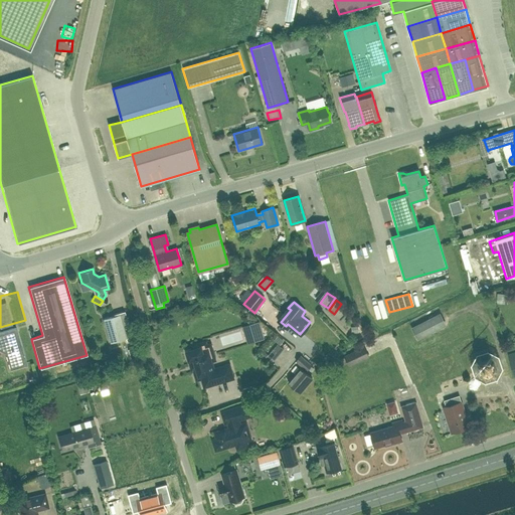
[(112,316),(103,319),(107,334),(109,342),(131,336),(124,311),(112,314),(112,316)]
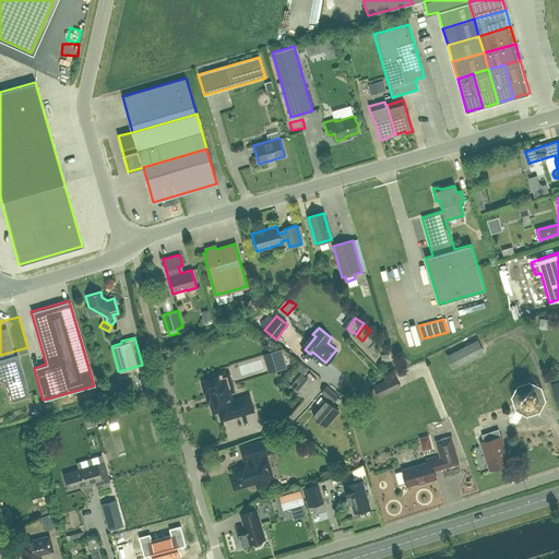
[(483,348),(478,340),(447,356),(453,369),(485,353),(483,348)]
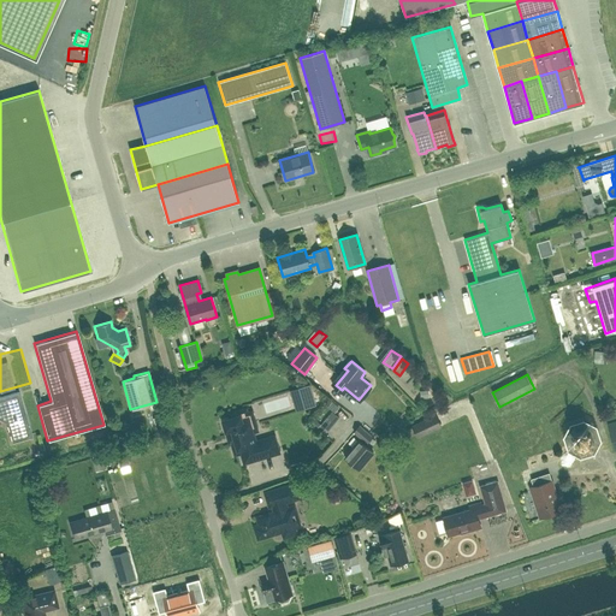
[(313,389),(301,394),(304,401),(317,397),(313,389)]
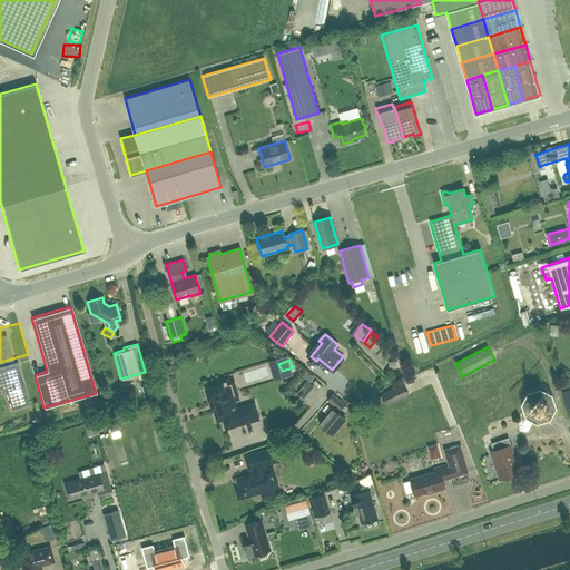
[(0,365),(0,389),(6,392),(10,410),(29,404),(30,404),(17,361),(0,365)]
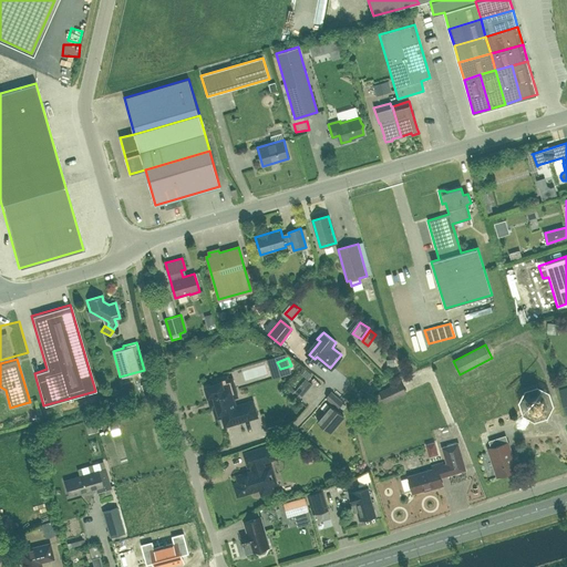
[(226,425),(257,415),(253,401),(235,406),(232,397),(236,395),(234,388),(233,388),(229,389),(226,378),(225,378),(213,381),(213,382),(213,384),(207,387),(206,388),(208,394),(209,395),(210,395),(212,401),(214,408),(217,418),(223,415),(226,425)]
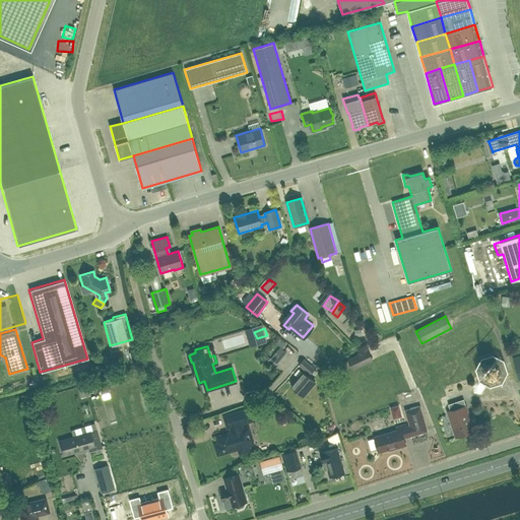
[(279,365),(289,352),(283,347),(273,360),(279,365)]
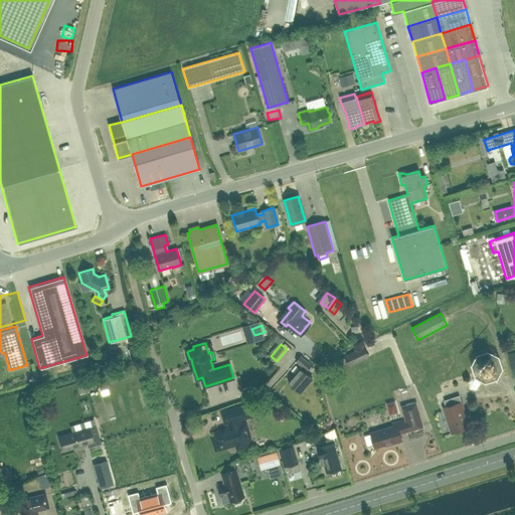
[(364,347),(344,356),(349,367),(369,357),(364,347)]
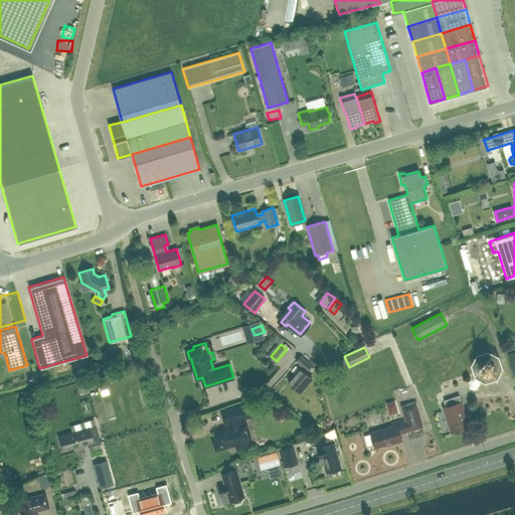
[(312,365),(301,355),(296,361),(307,371),(312,365)]
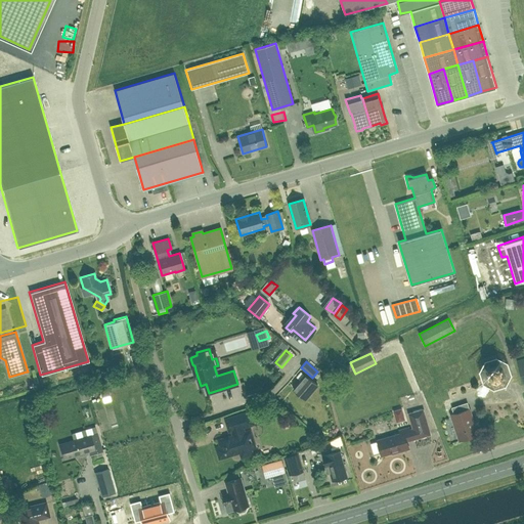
[(503,366),(495,363),(489,365),(485,372),(488,379),(494,382),(501,380),(505,374),(503,366)]
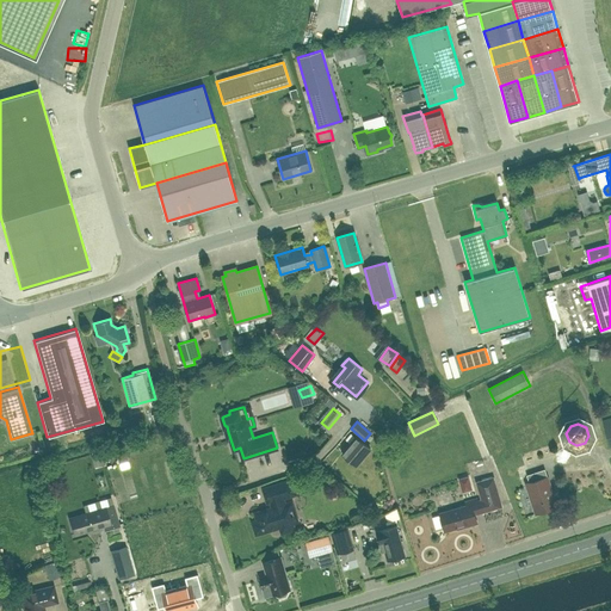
[(370,448),(356,436),(341,452),(357,464),(370,448)]
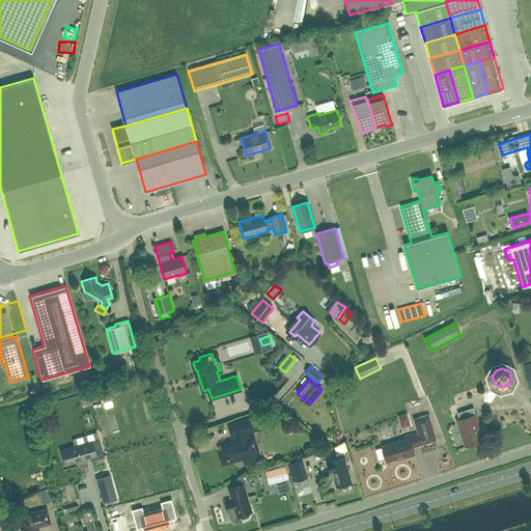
[(91,400),(89,391),(75,395),(78,404),(82,403),(82,406),(90,403),(89,401),(91,400)]
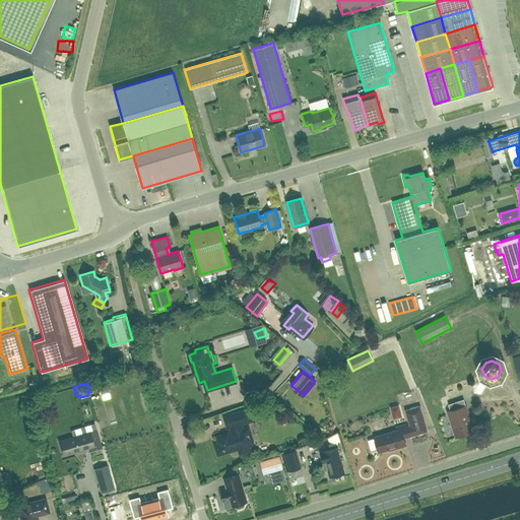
[(469,418),(463,399),(448,404),(450,410),(448,411),(456,437),(472,432),(468,418),(469,418)]
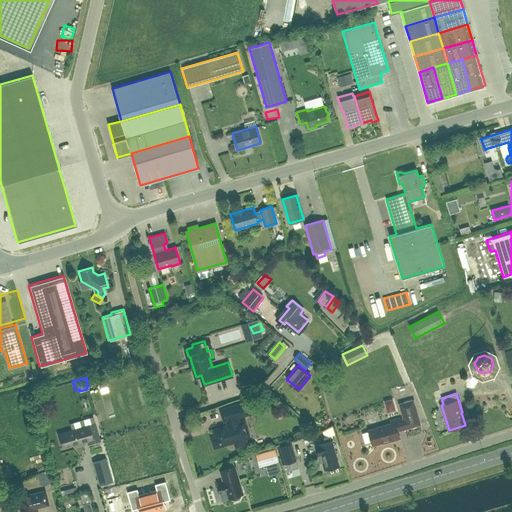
[(388,400),(389,410),(398,408),(396,399),(388,400)]
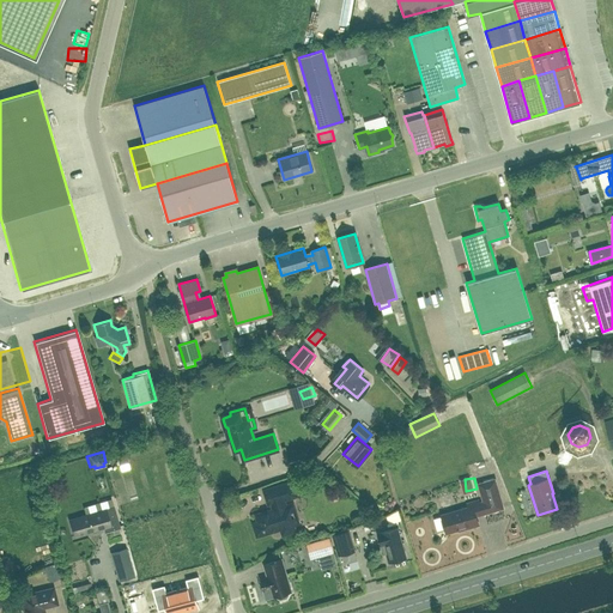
[(503,508),(495,479),(478,484),(483,498),(466,503),(467,507),(441,515),(442,516),(434,519),(437,530),(445,528),(447,533),(466,527),(467,528),(478,525),(475,516),(503,508)]
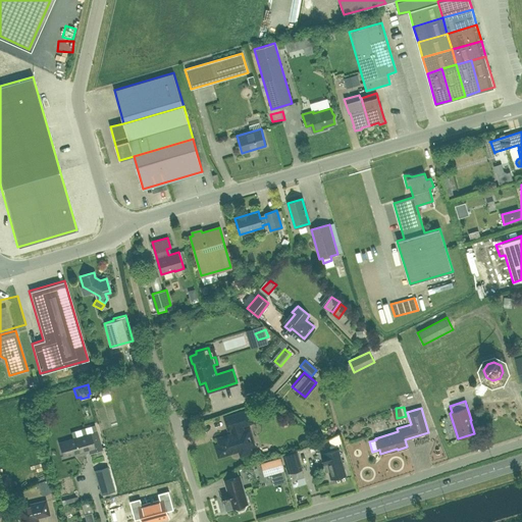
[(219,438),(221,445),(217,446),(220,456),(233,452),(232,450),(240,448),(242,454),(251,452),(250,446),(254,445),(250,428),(243,431),(241,425),(253,421),(249,410),(225,418),(229,428),(232,427),(235,433),(219,438)]
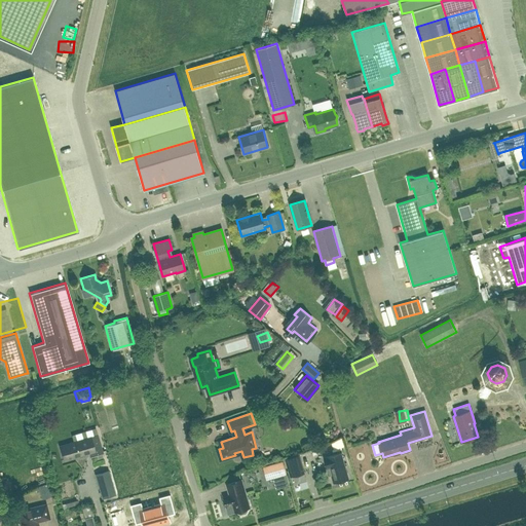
[(103,453),(98,435),(60,446),(64,460),(88,453),(90,457),(103,453)]
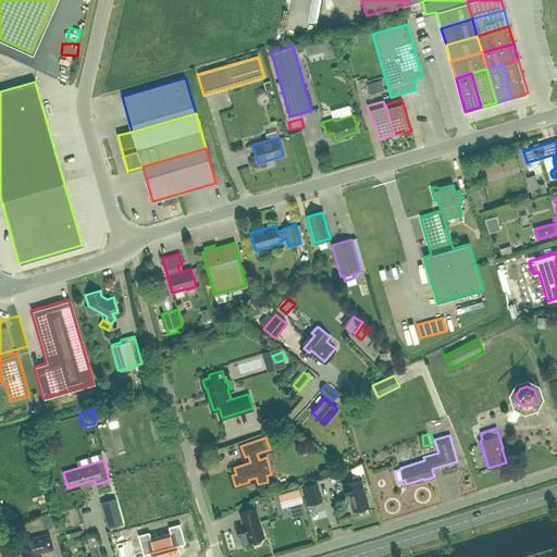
[(343,484),(348,503),(354,500),(356,510),(369,507),(360,479),(343,484)]
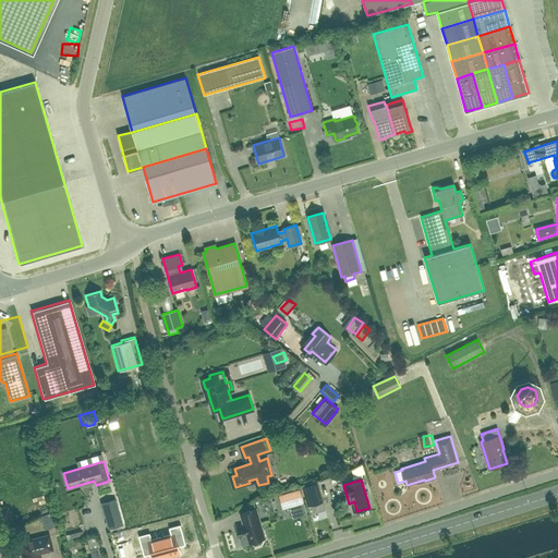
[(316,482),(301,486),(307,507),(323,501),(316,482)]
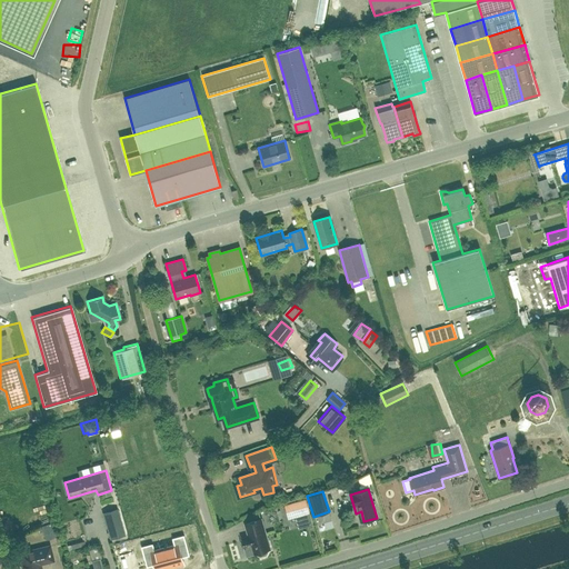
[(310,512),(306,499),(285,506),(288,519),(310,512)]
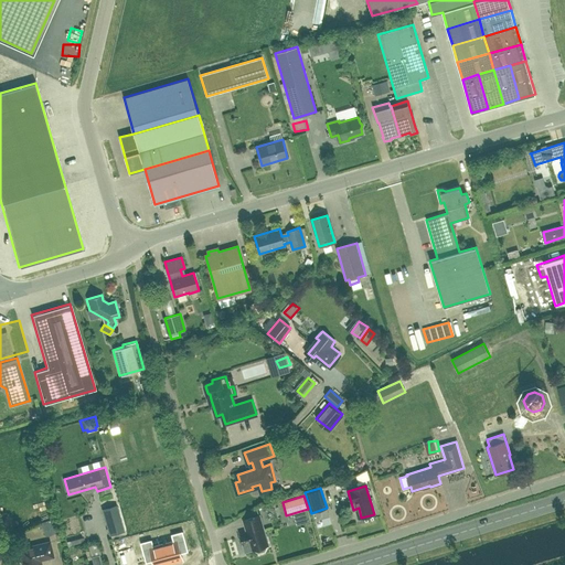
[(124,531),(117,505),(102,510),(109,535),(124,531)]
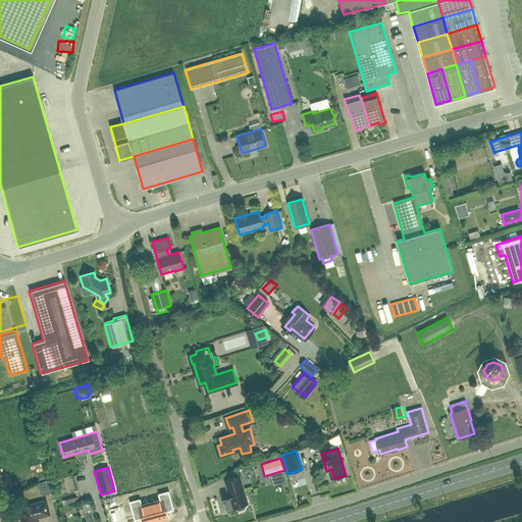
[(247,504),(239,476),(225,480),(227,486),(228,492),(221,494),(225,510),(236,508),(236,509),(239,510),(244,509),(245,506),(245,505),(247,504)]
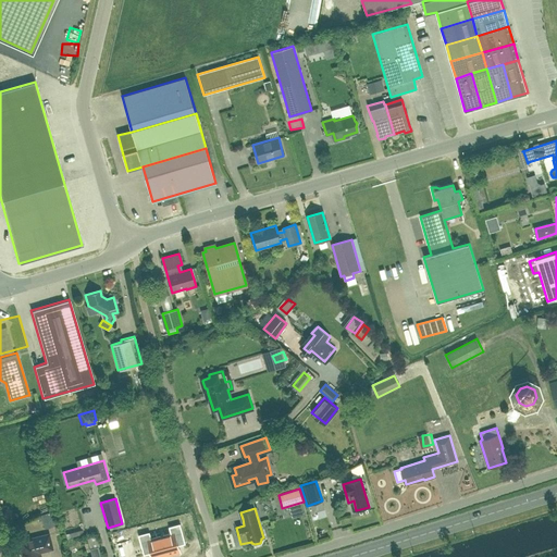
[(157,532),(140,536),(144,552),(151,549),(152,556),(169,556),(182,554),(178,542),(186,541),(182,525),(165,530),(168,537),(159,540),(157,532)]
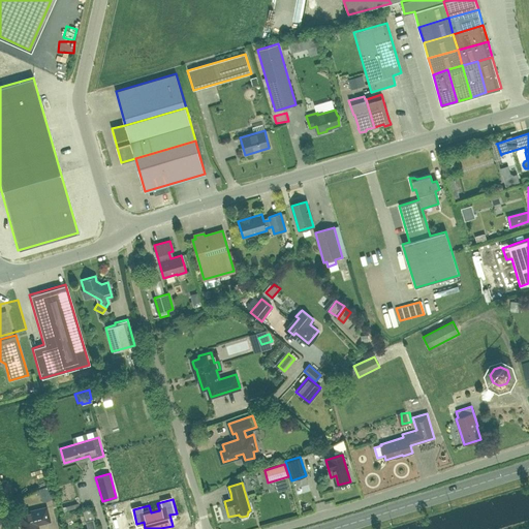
[(49,522),(45,507),(18,515),(21,528),(37,528),(37,524),(49,522)]
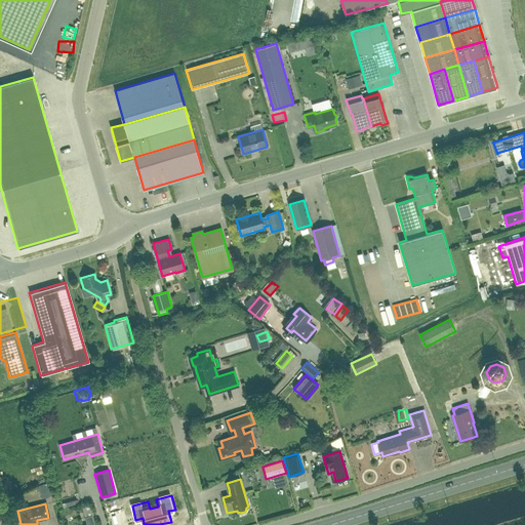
[(92,516),(89,506),(81,508),(86,524),(84,524),(92,524),(90,516),(92,516)]
